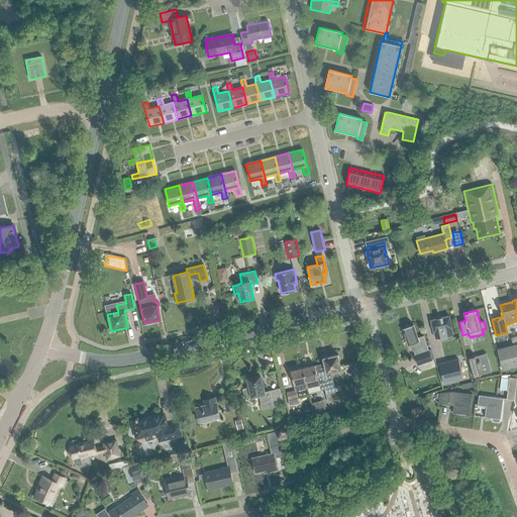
[(451,328),(449,316),(431,320),(433,332),(435,338),(452,334),(451,328)]
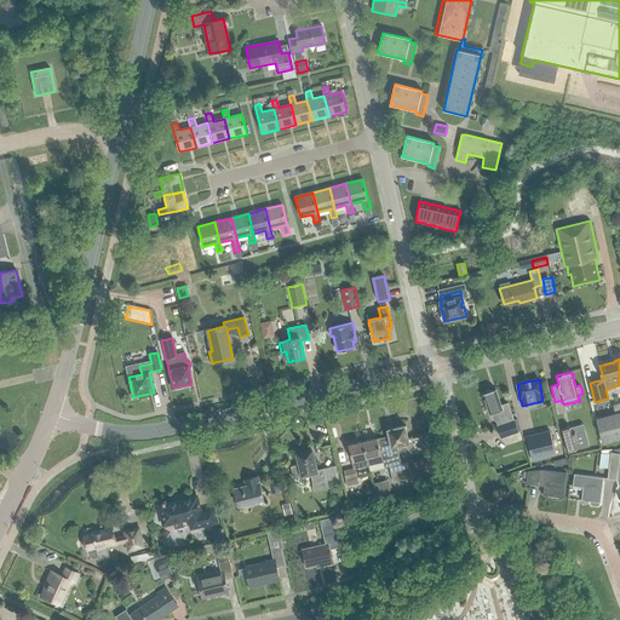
[(494,419),(497,422),(499,420),(500,425),(498,426),(501,438),(517,432),(507,403),(501,406),(495,390),(482,394),(489,414),(491,413),(492,417),(494,419)]
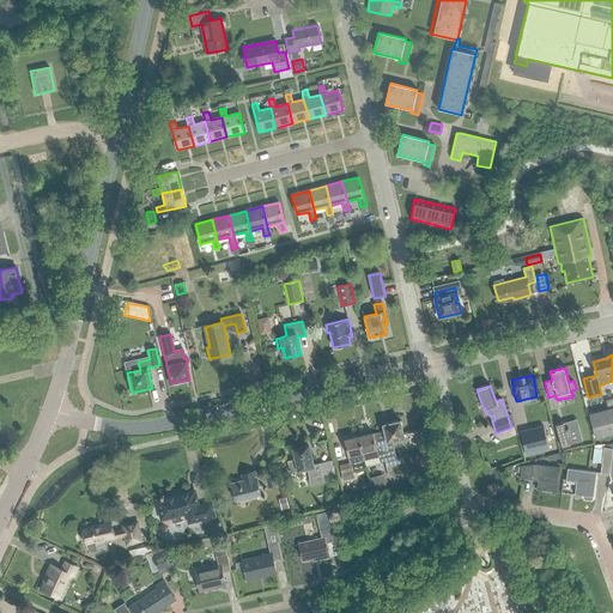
[(612,407),(589,414),(595,438),(612,434),(612,407)]
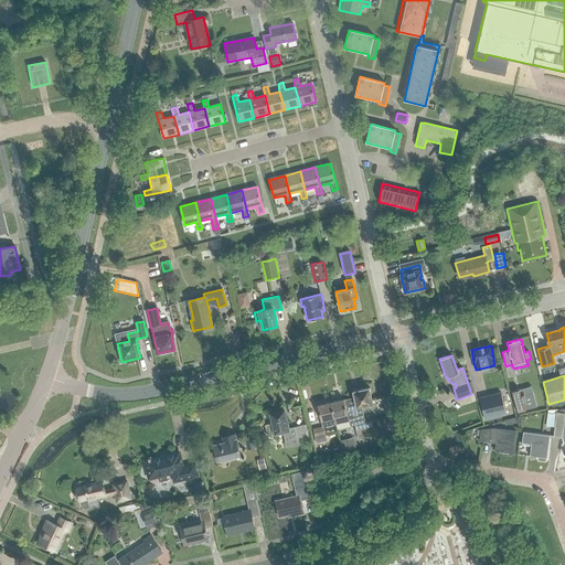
[(362,420),(359,407),(373,404),(369,387),(353,392),(354,398),(347,401),(352,423),(362,420)]
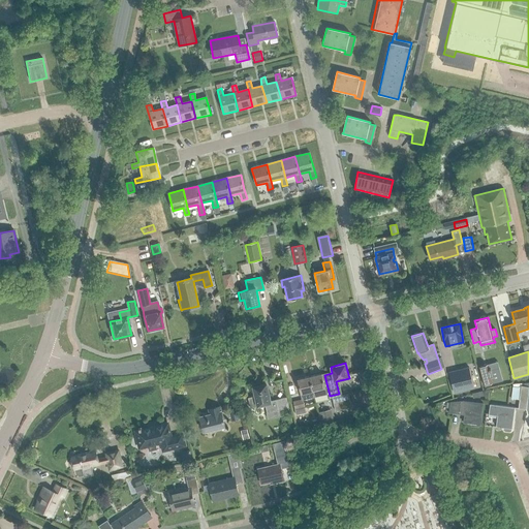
[(489,371),(487,366),(479,368),(484,385),(502,381),(498,368),(489,371)]
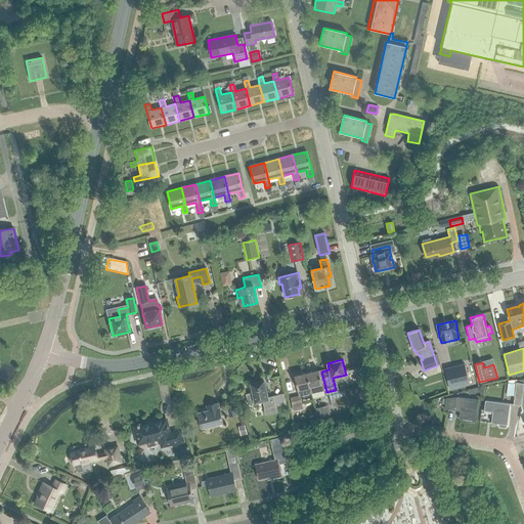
[(465,364),(444,368),(449,389),(469,385),(465,364)]
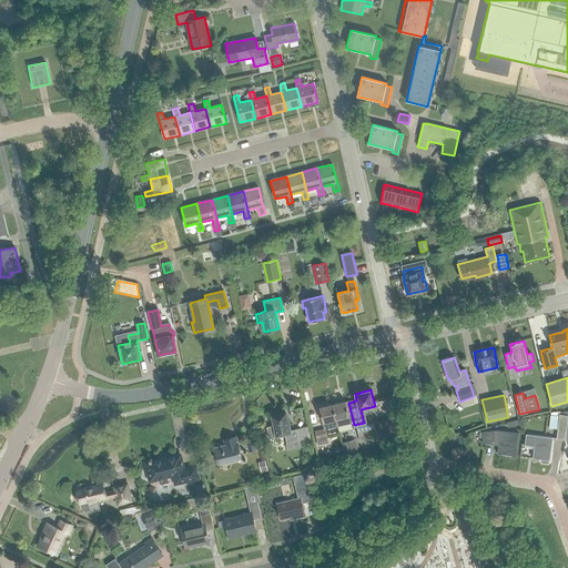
[(346,402),(333,404),(337,426),(351,423),(348,412),(346,402)]
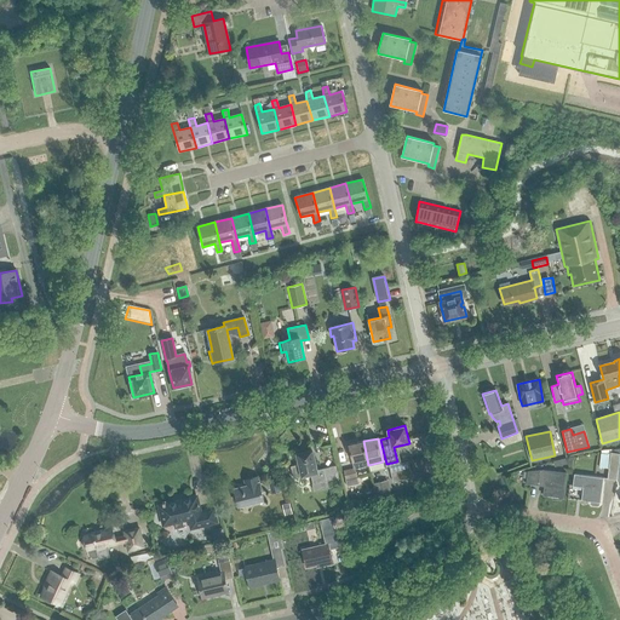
[(368,465),(363,441),(349,445),(354,469),(344,471),(346,480),(357,477),(356,469),(368,465)]
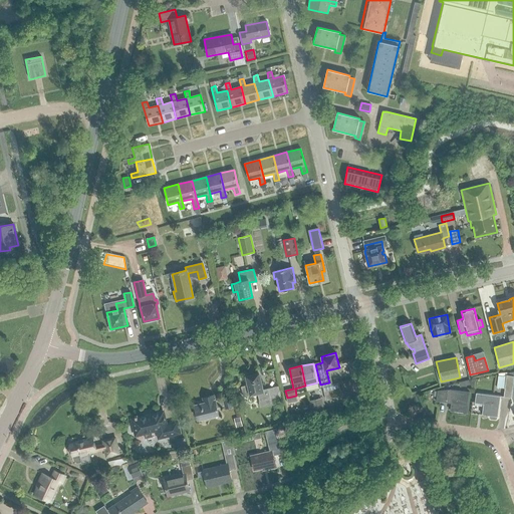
[(505,388),(504,397),(511,398),(512,403),(513,402),(513,371),(510,371),(510,375),(506,374),(506,375),(504,375),(504,376),(498,375),(497,387),(505,388)]
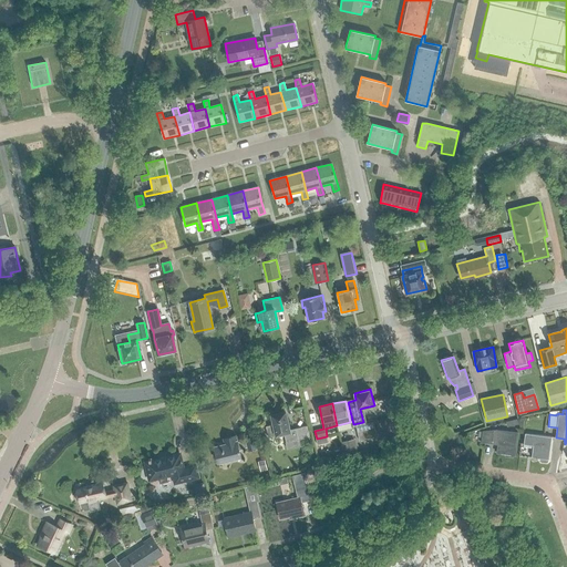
[(274,425),(266,428),(268,436),(276,435),(284,433),(286,443),(298,440),(305,439),(309,437),(307,426),(301,428),(296,429),(289,431),(285,412),(271,415),(274,425)]
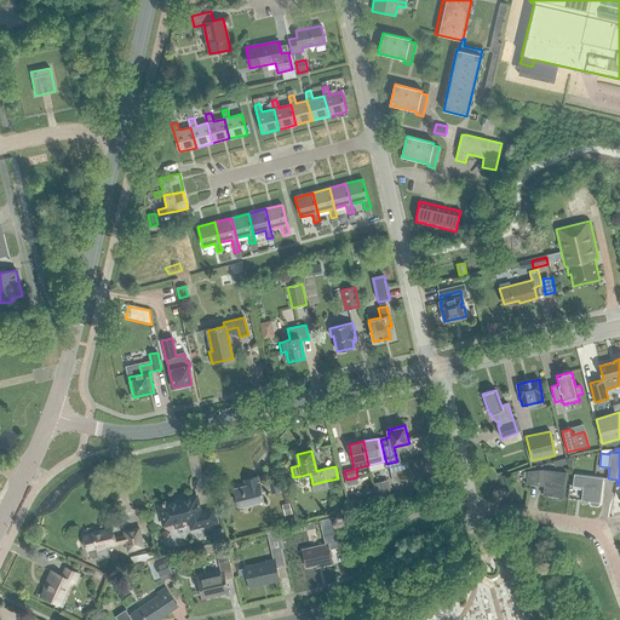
[(408,461),(389,466),(392,482),(412,477),(408,461)]
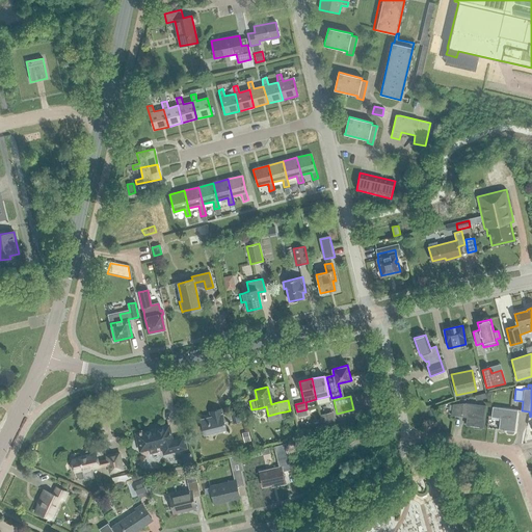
[(452,404),(451,415),(468,417),(467,425),(474,426),(473,427),(474,428),(479,429),(480,428),(481,427),(482,427),(484,406),(463,403),(452,404)]
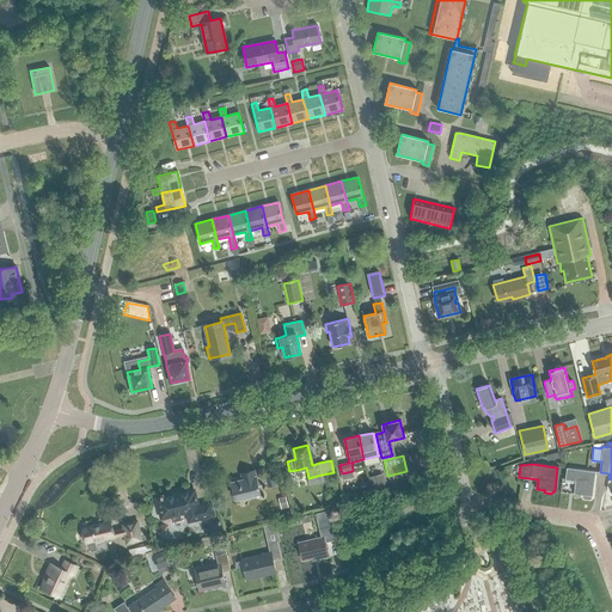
[(595,472),(567,469),(565,479),(575,481),(574,494),(583,495),(582,497),(583,499),(589,500),(591,499),(592,496),(595,472)]
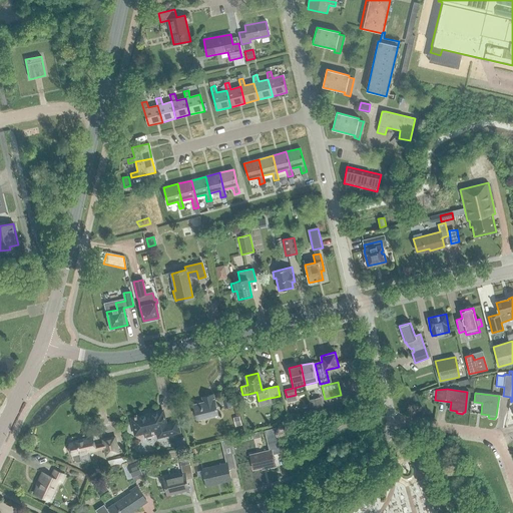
[(213,395),(205,397),(207,402),(193,405),(197,418),(217,413),(216,407),(224,405),(224,409),(231,407),(229,395),(222,397),(222,399),(214,401),(213,395)]
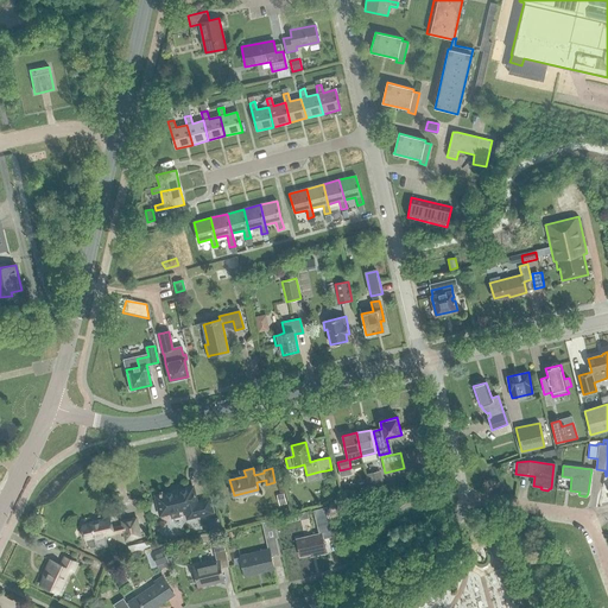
[(384,485),(380,472),(366,475),(369,487),(384,485)]
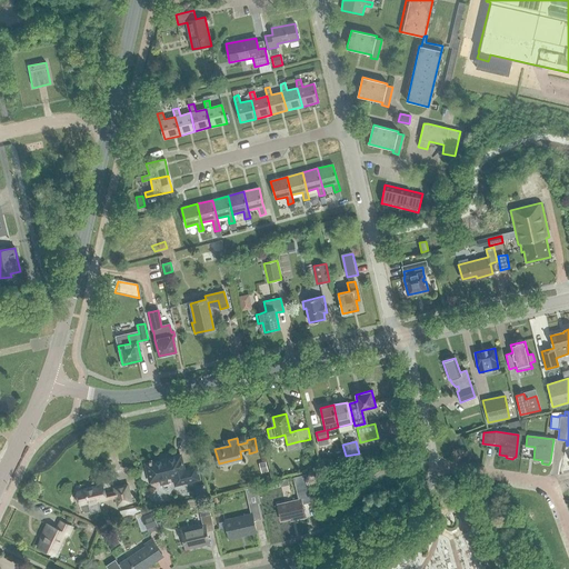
[(150,463),(146,463),(150,481),(159,479),(160,486),(169,483),(168,477),(173,476),(176,485),(200,479),(198,467),(183,470),(180,457),(160,462),(160,460),(151,461),(151,460),(149,461),(150,463)]
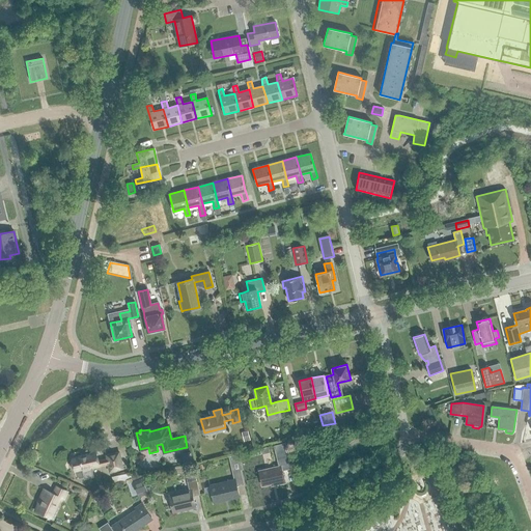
[(72,468),(74,468),(74,471),(75,471),(76,476),(79,478),(84,477),(84,478),(93,477),(91,468),(100,466),(96,452),(72,458),(72,462),(70,463),(72,468)]
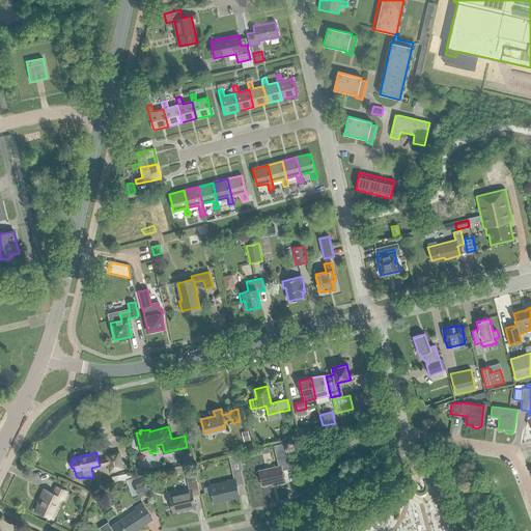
[(122,469),(119,452),(106,455),(110,472),(122,469)]
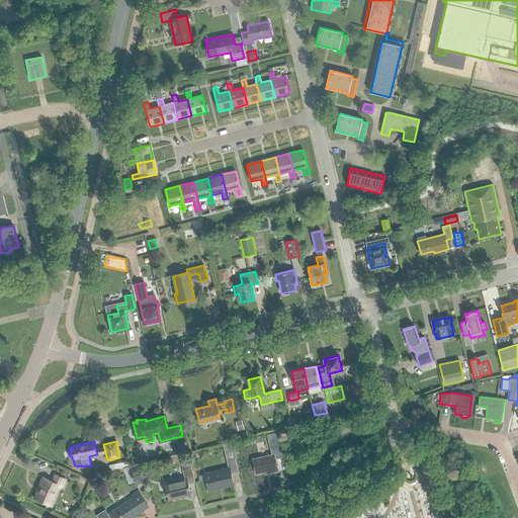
[(177,443),(179,454),(189,451),(186,441),(177,443)]
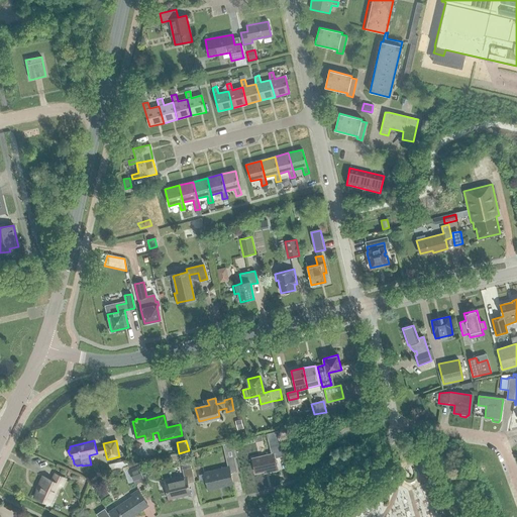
[(269,473),(277,471),(274,458),(280,456),(277,445),(272,446),(273,453),(252,458),(255,474),(268,471),(269,473)]
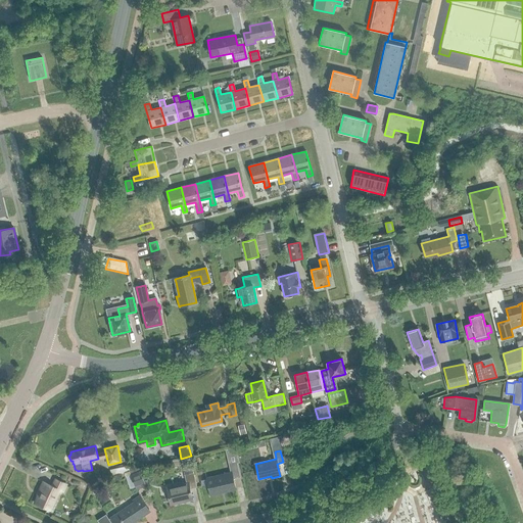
[(433,462),(430,452),(424,454),(425,457),(422,458),(423,462),(427,461),(428,464),(433,462)]
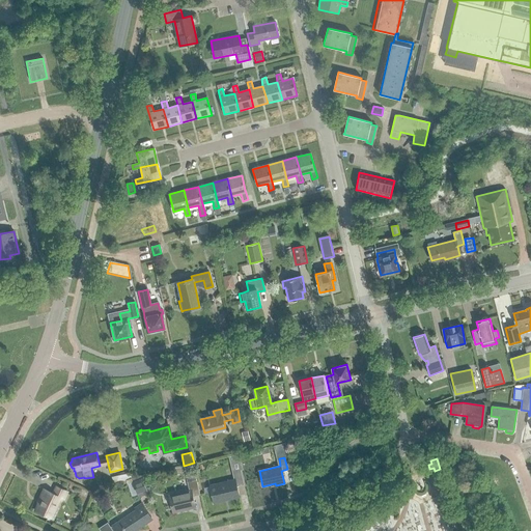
[(194,470),(185,472),(187,482),(196,480),(194,470)]
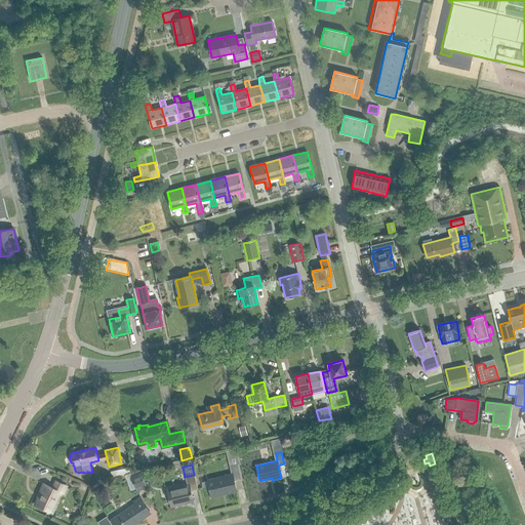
[(207,480),(211,497),(237,491),(234,481),(241,479),(237,465),(230,467),(232,474),(207,480)]
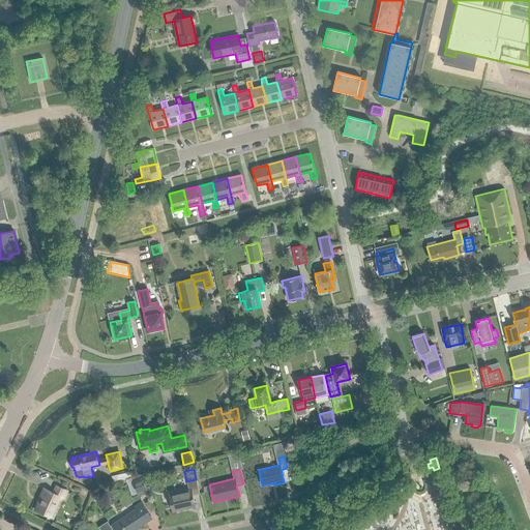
[(122,482),(134,476),(133,472),(111,476),(113,484),(122,482)]
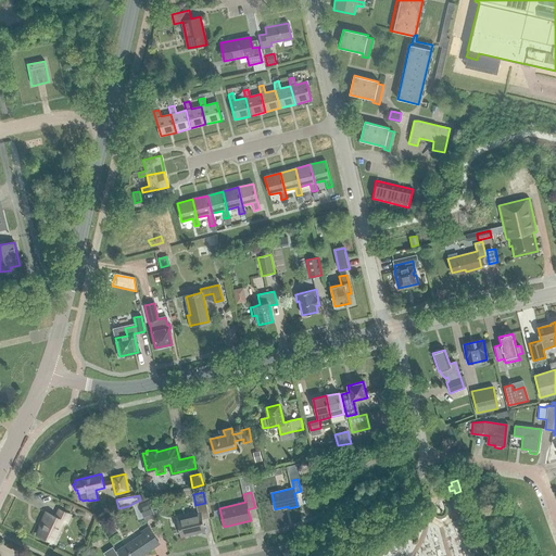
[(139,505),(143,518),(154,514),(149,501),(139,505)]
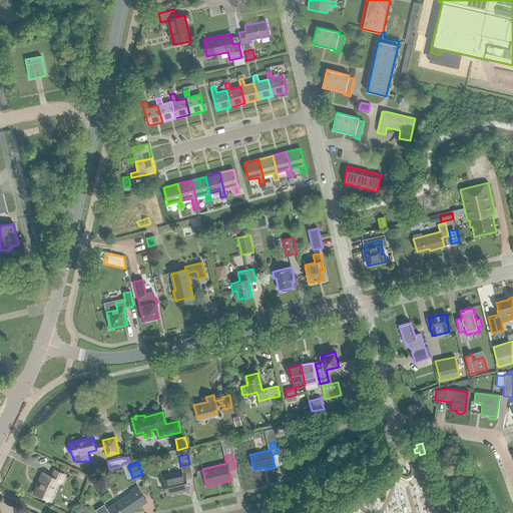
[(163,479),(167,495),(188,490),(186,480),(193,478),(189,464),(180,466),(182,474),(163,479)]
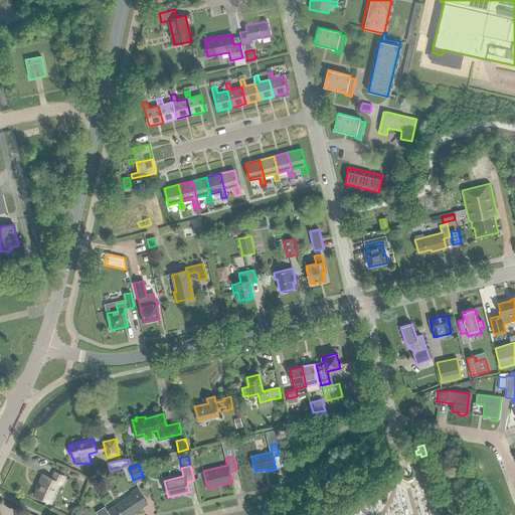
[(50,479),(41,475),(37,485),(38,485),(33,495),(49,503),(58,483),(61,484),(64,477),(54,472),(50,479)]
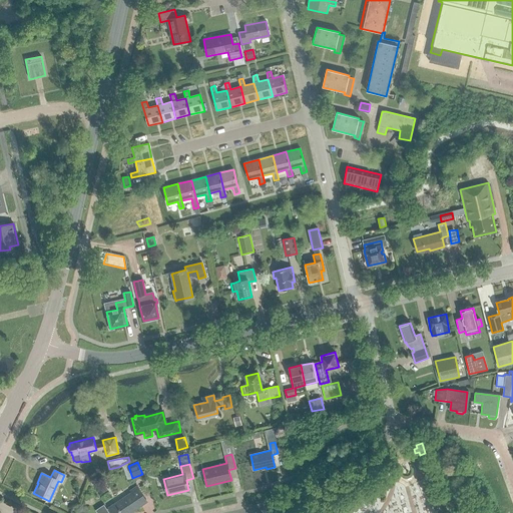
[(131,493),(108,508),(106,510),(104,507),(99,510),(100,512),(128,512),(140,506),(139,504),(146,500),(137,486),(130,491),(131,493)]
